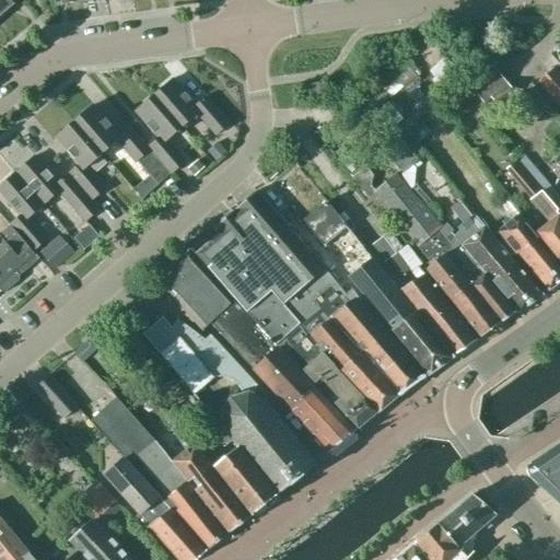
[(0,0),(0,14),(13,3),(10,0),(0,0)]
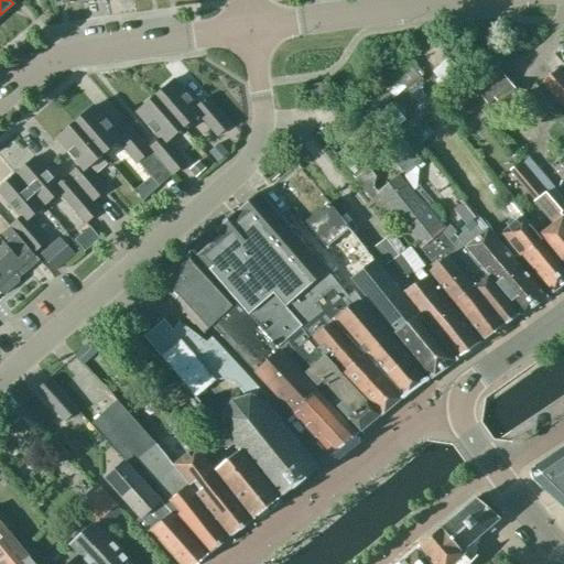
[(563,76),(559,69),(542,84),(562,107),(563,105),(563,76)]
